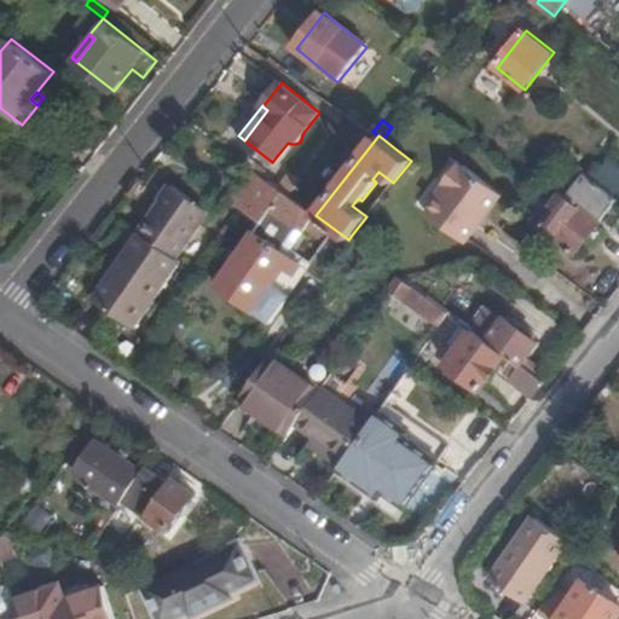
[(618,166),(612,160),(595,180),(618,197),(618,166)]
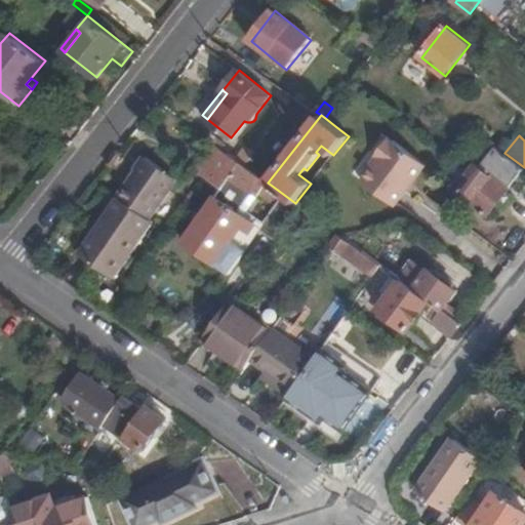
[(377,158),(410,183),(425,164),(393,139),(392,140),(387,137),(373,154),(375,156),(377,158)]
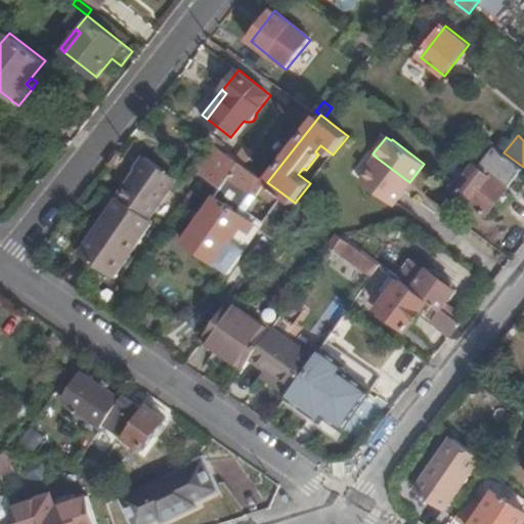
[(239,163),(213,144),(197,168),(211,178),(223,186),(239,163)]
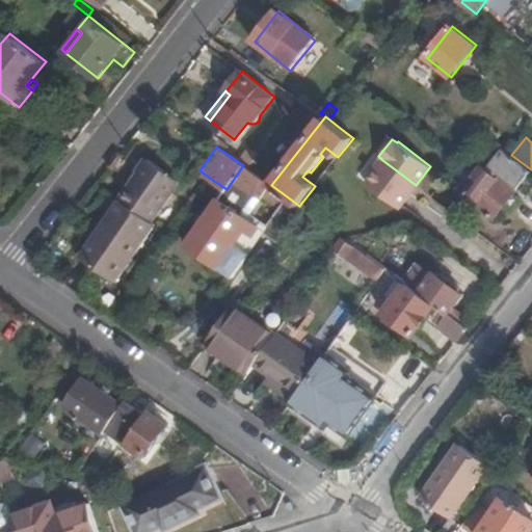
[(250,150),(242,161),(250,167),(258,156),(250,150)]
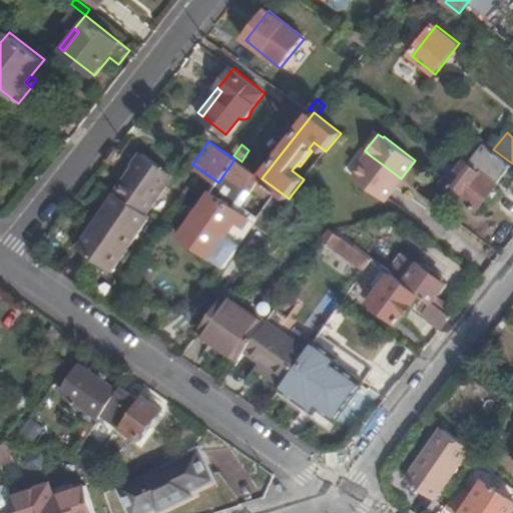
[(470,163),(466,160),(460,169),(462,171),(450,187),(479,208),(512,165),(484,144),(475,157),(470,163)]
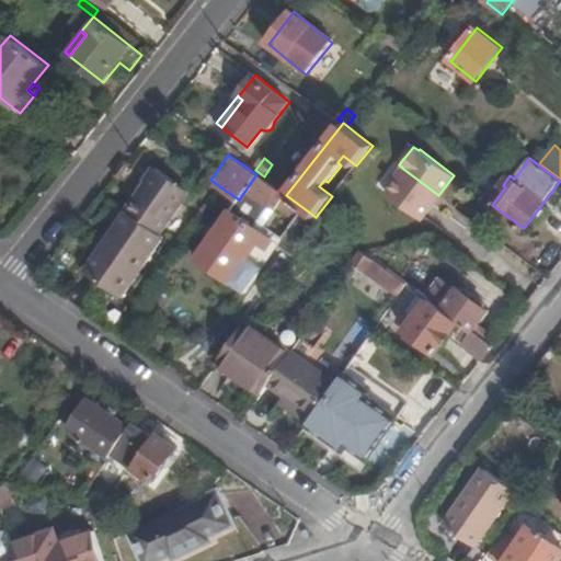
[(156,167),(152,164),(142,180),(146,182),(156,167)]
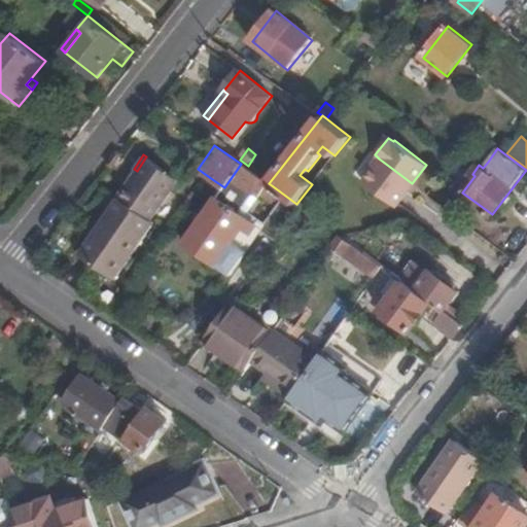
[(137,171),(118,197),(151,219),(178,179),(146,156),(137,171)]
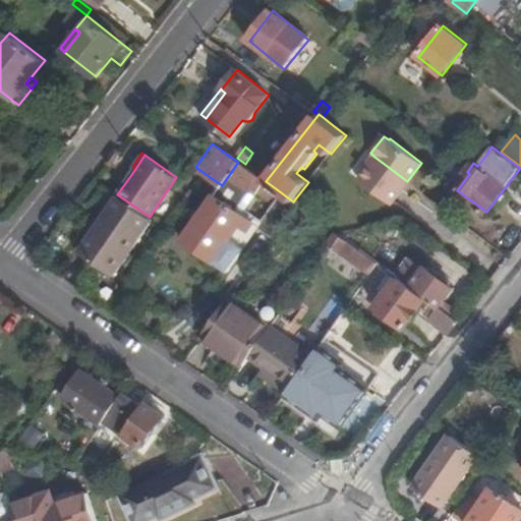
[(364,165),(366,168),(374,157),(372,155),(364,165)]
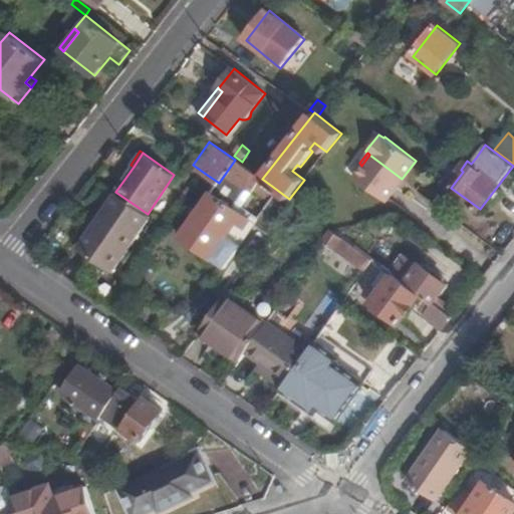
[(383,201),(402,179),(369,155),(361,166),(352,177),(383,201)]
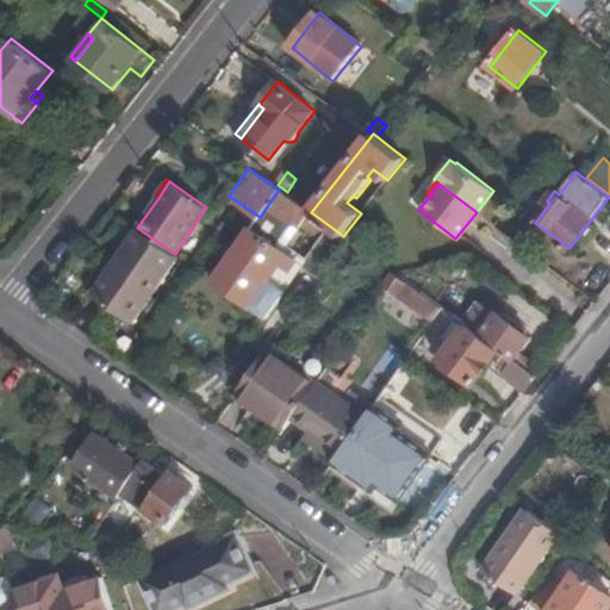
[(560,184),(554,191),(559,194),(565,187),(560,184)]
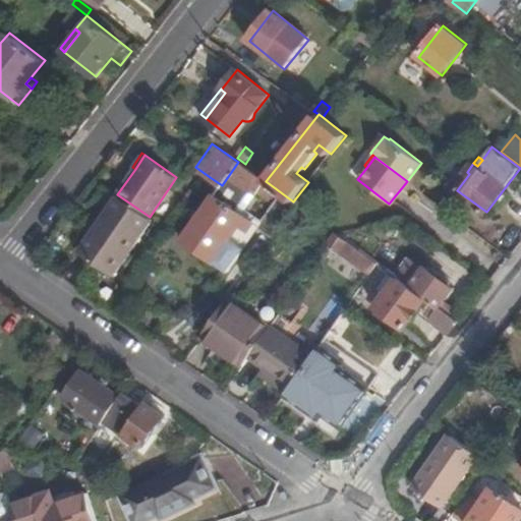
[(266,181),(238,162),(222,185),(183,241),(228,272),(252,237),(250,228),(253,225),(272,238),(296,204),(293,201),(266,181)]
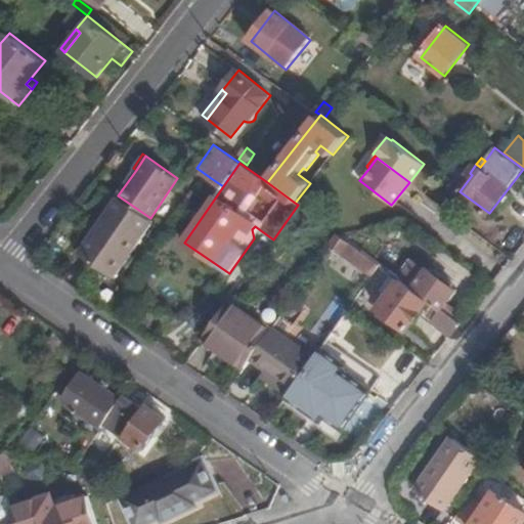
[(150,218),(118,195),(78,254),(115,278),(154,221),(150,218)]
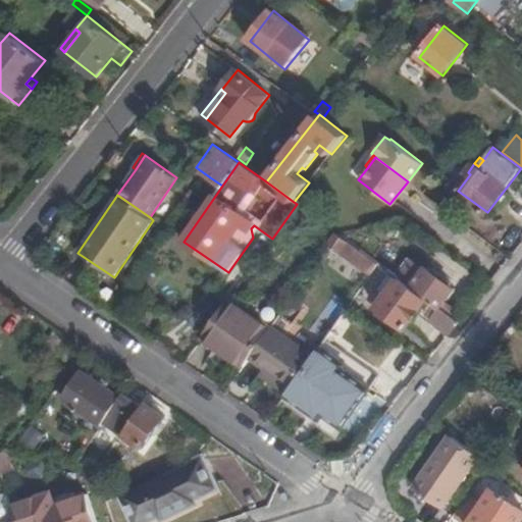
[(356,247),(338,233),(330,246),(371,275),(378,264),(379,263),(364,252),(356,247)]
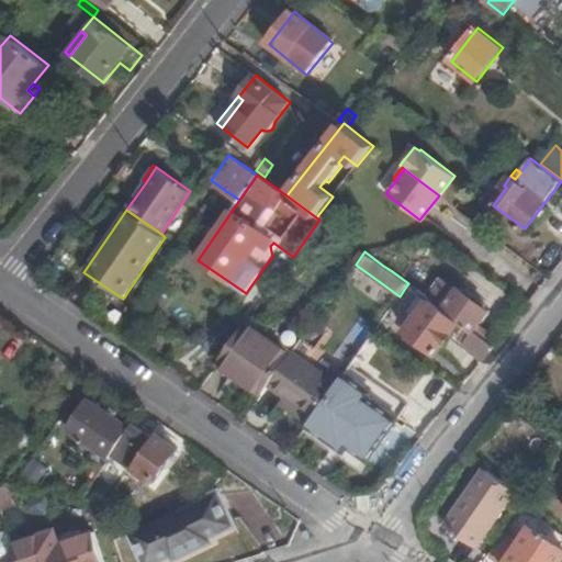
[(492,294),(470,278),(461,290),(482,306),(492,294)]
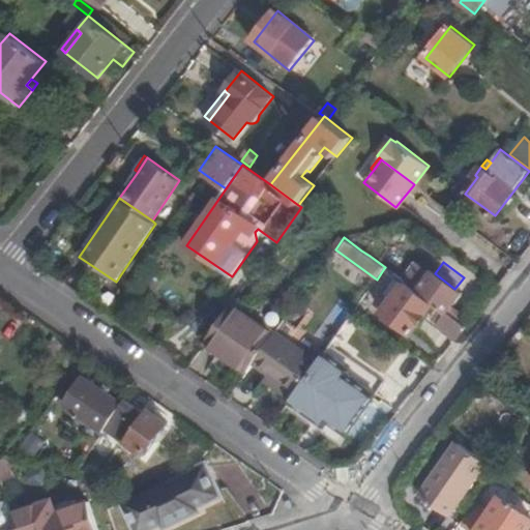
[(419,265),(406,285),(417,293),(431,274),(419,265)]
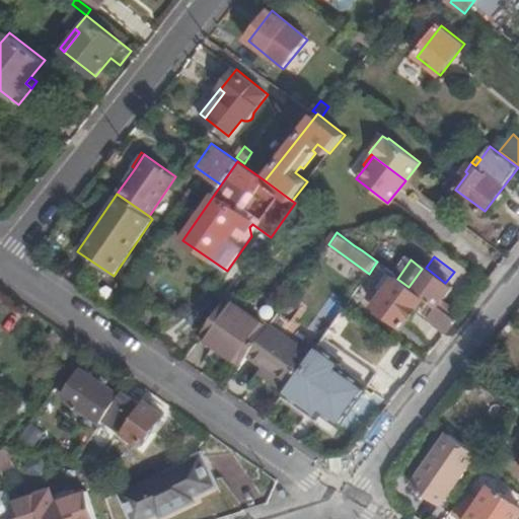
[(409,287),(425,298),(432,304),(437,308),(452,288),(445,283),(426,268),(424,267),(422,269),(409,287)]
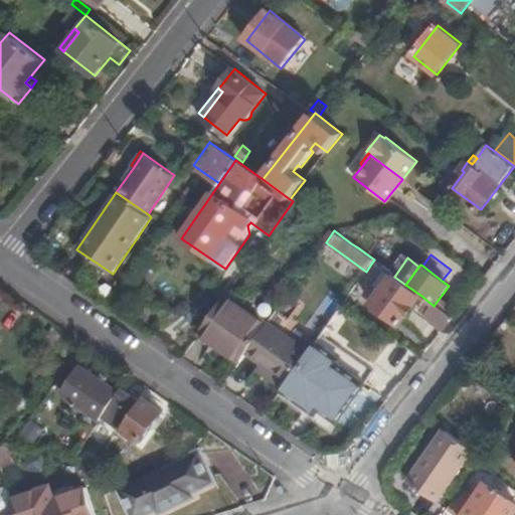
[(394,277),(393,276),(383,290),(378,286),(370,295),(375,299),(371,304),(374,306),(368,314),(379,323),(385,315),(399,325),(421,296),(405,285),(394,277)]
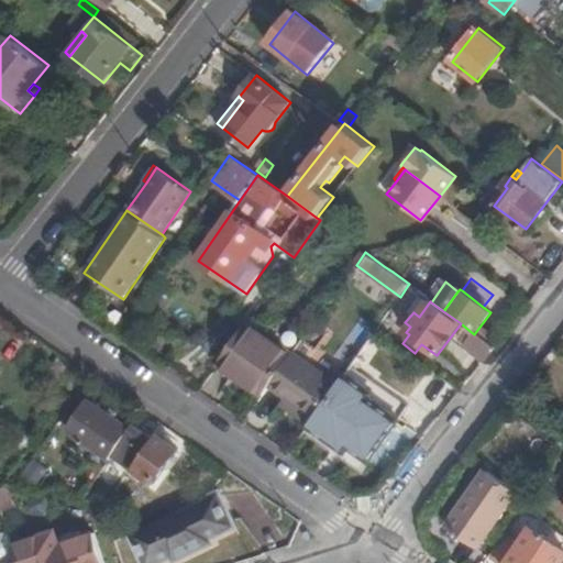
[(293,354),(249,322),(219,363),(263,395),(269,385),(293,354)]
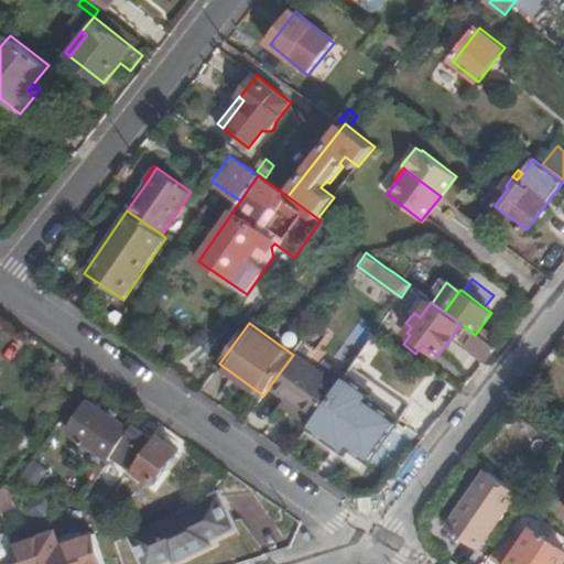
[(487,361),(496,349),(475,335),(469,331),(462,340),(467,345),(466,346),(487,361)]
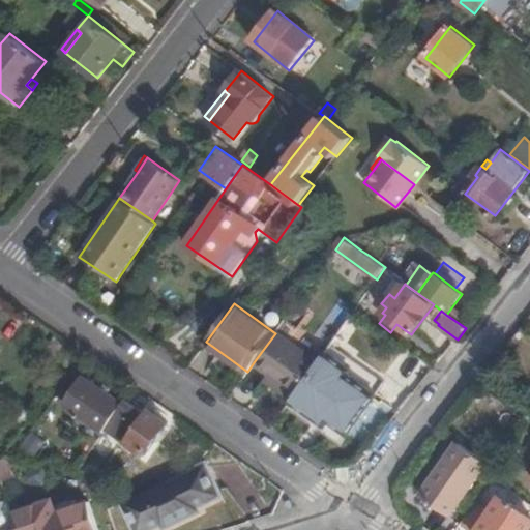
[(276,332),(275,333),(254,362),(296,393),(318,362),(276,332)]
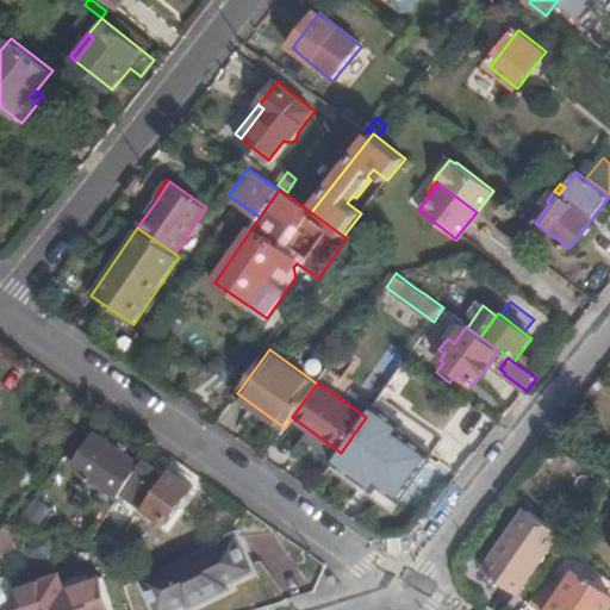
[(381,396),(366,417),(341,453),(332,467),(393,511),(444,437),(381,396)]
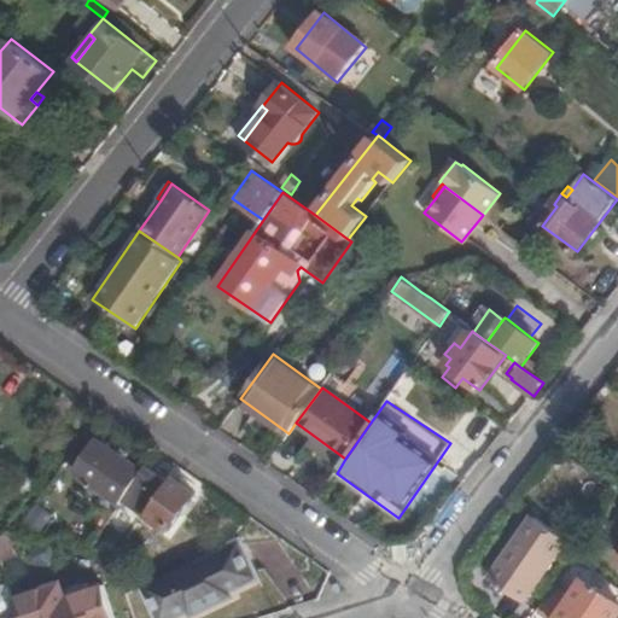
[(76,473),(122,503),(124,500),(145,471),(99,441),(76,473)]
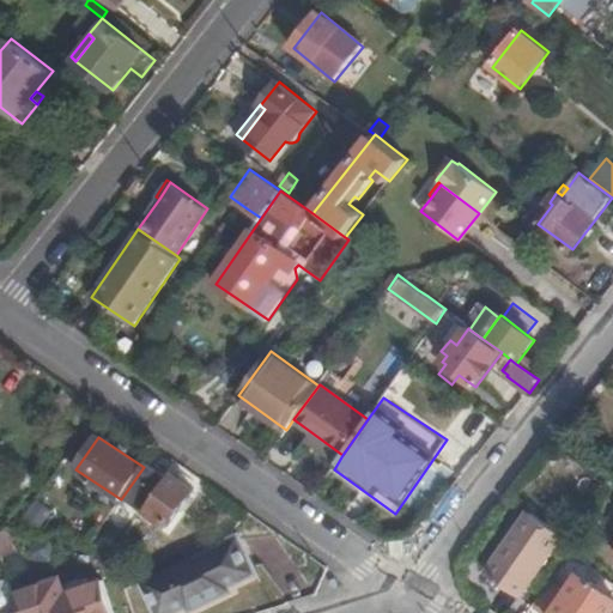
[(170,478),(146,461),(144,467),(123,496),(168,526),(194,489),(174,473),(170,478)]
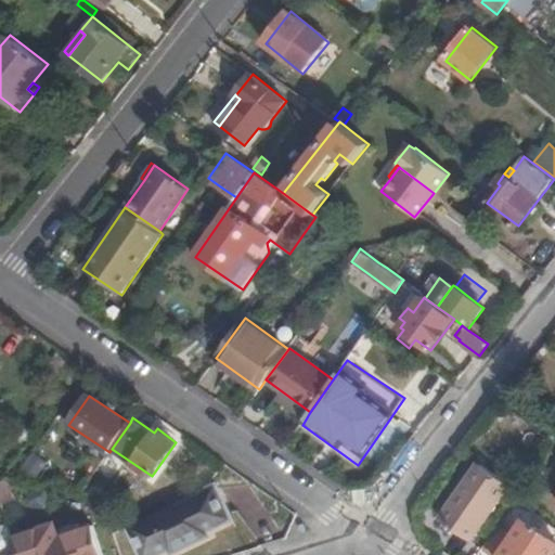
[(40,481),(52,468),(37,454),(25,467),(40,481)]
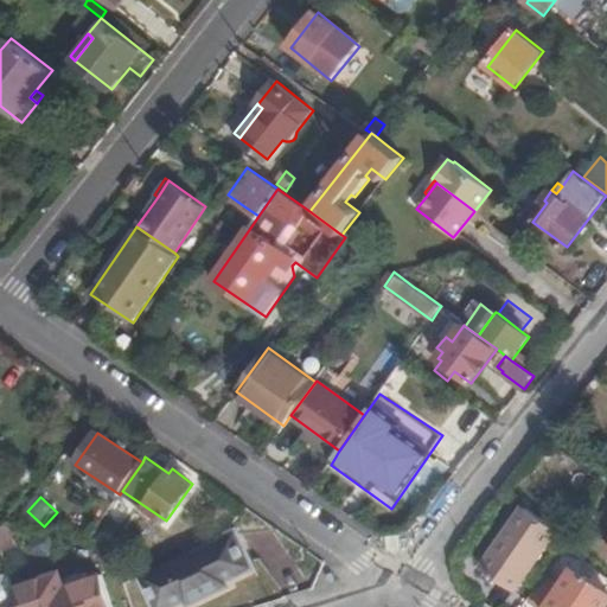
[(506,537),(504,536),(481,569),(515,593),(557,531),(528,509),(506,537)]
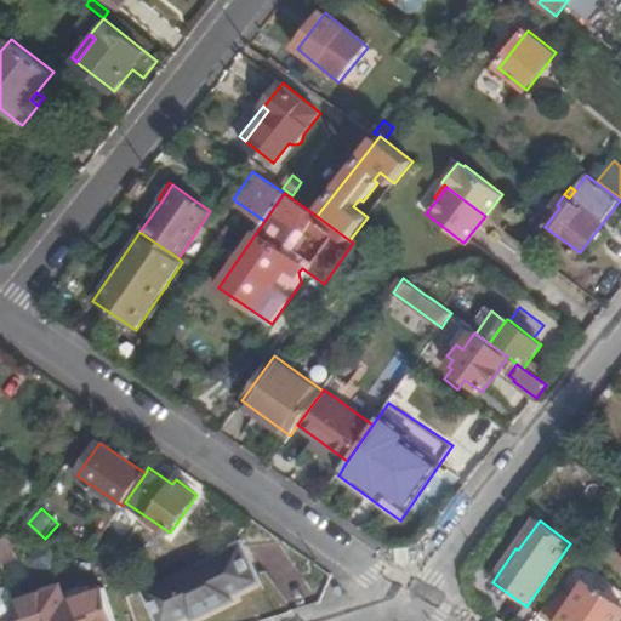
[(232,548),(217,556),(146,587),(160,620),(174,620),(191,614),(193,619),(237,599),(234,594),(262,581),(245,542),(232,548)]
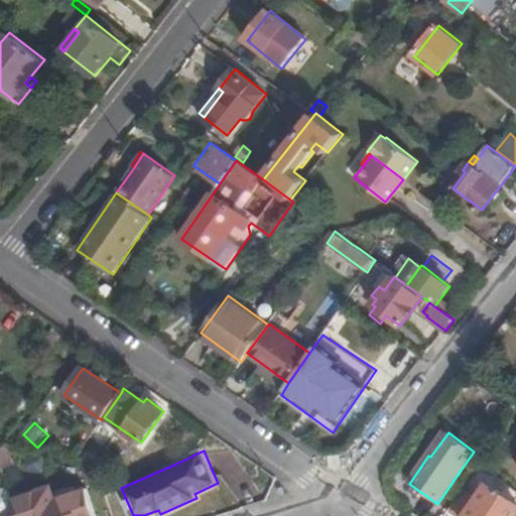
[(72,489),(73,494),(79,512),(93,507),(86,485),(72,489)]
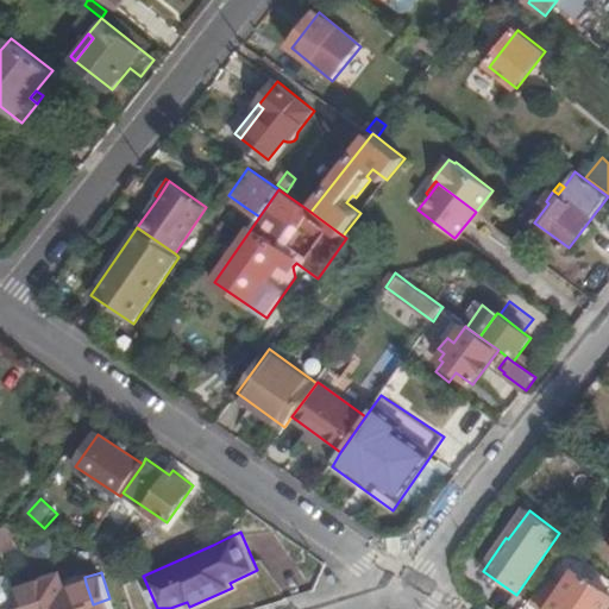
[(608,595),(576,572),(563,590),(548,608),(608,608),(608,595)]
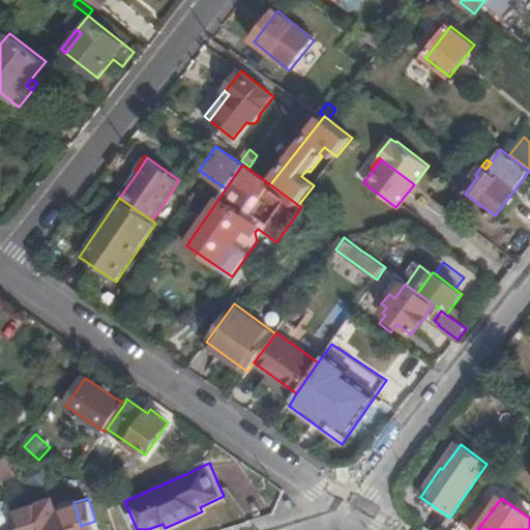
[(0,529),(17,525),(8,501),(0,504),(0,529)]
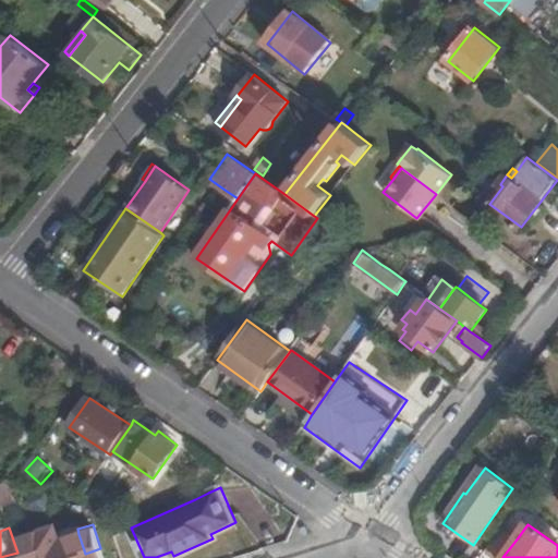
[(496,557),(502,557),(516,541),(505,532),(489,553),(496,557)]
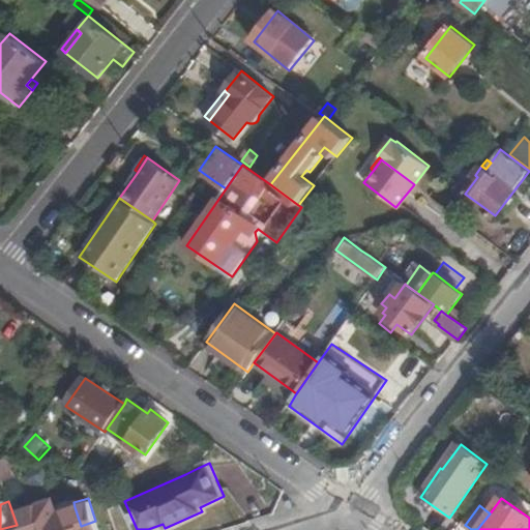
[(75,507),(42,518),(45,529),(82,529),(81,526),(75,507)]
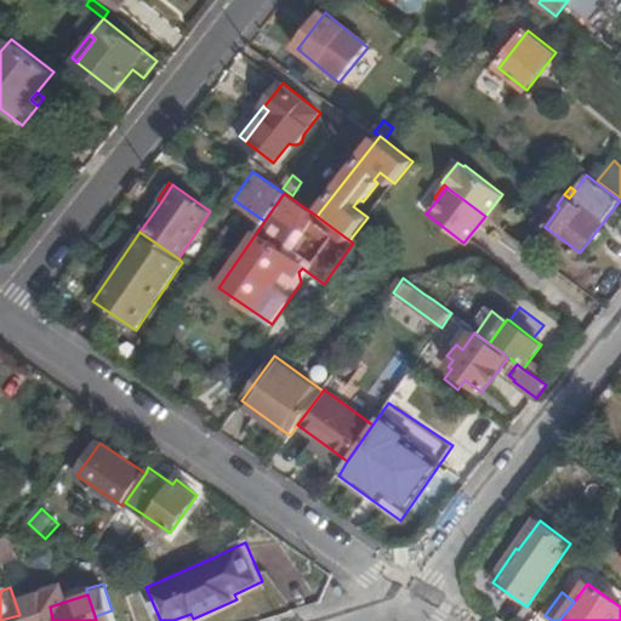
[(52,620),(50,607),(38,610),(40,620),(52,620)]
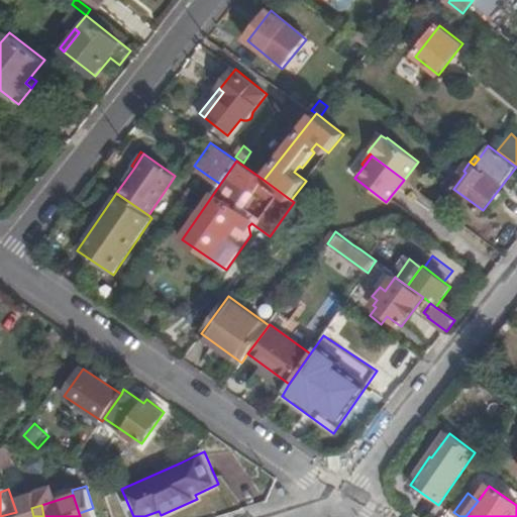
All buildings are outlined.
